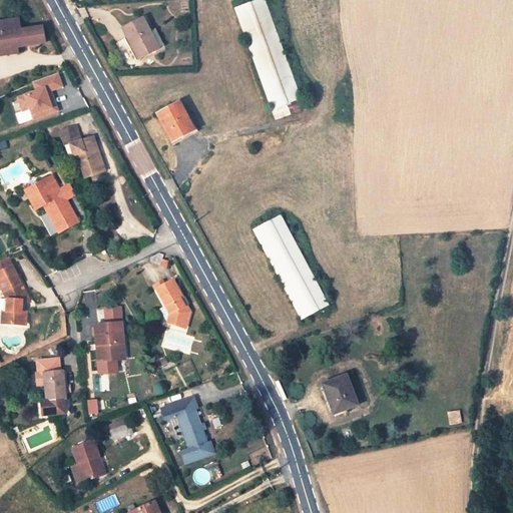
[(263,0),(260,0),(234,9),(275,120),(303,109),(298,95),(263,0)]
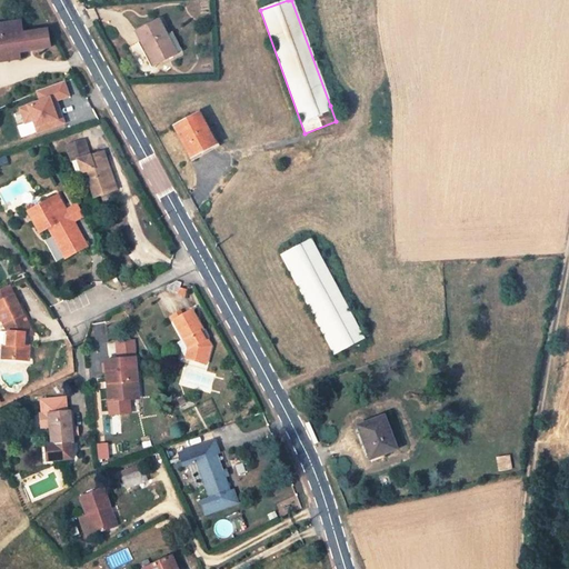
[(176,53),(158,21),(136,32),(153,66),(176,53)]
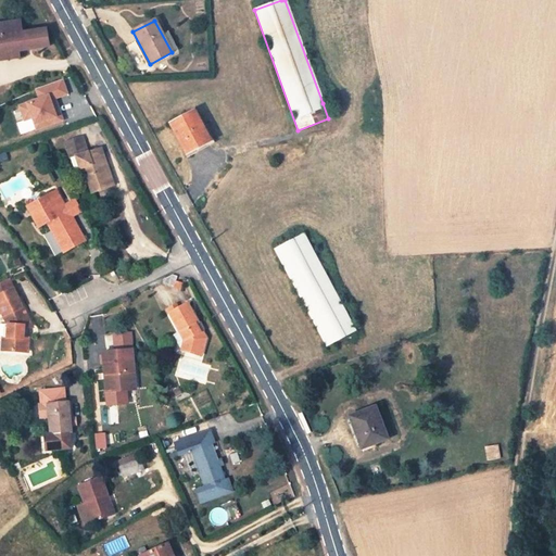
[(46,30),(24,34),(23,22),(0,24),(0,54),(17,52),(49,48),(46,30)]
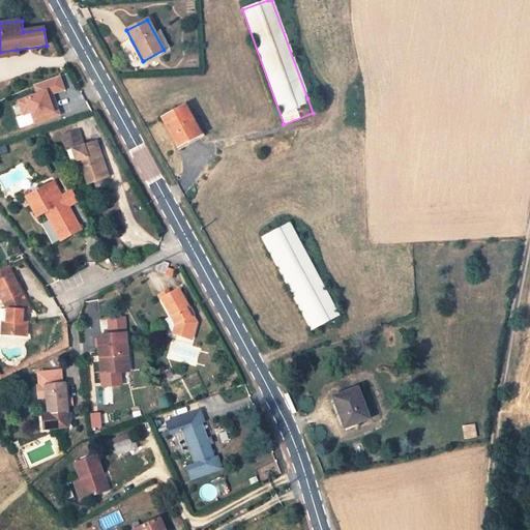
[(17,50),(0,52),(0,59),(18,57),(17,50)]
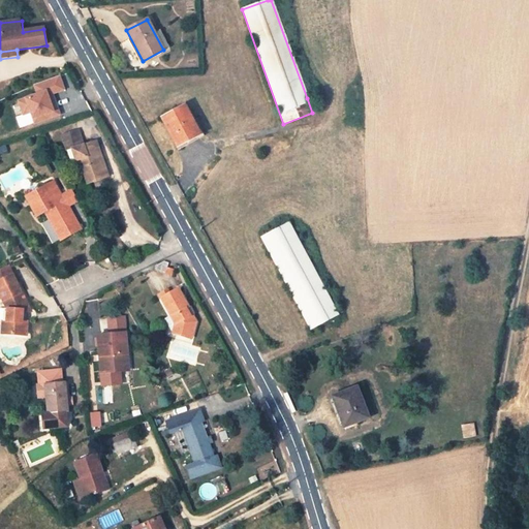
[(62,75),(33,84),(36,94),(18,99),(22,117),(31,114),(34,124),(58,118),(52,95),(66,91),(62,75)]
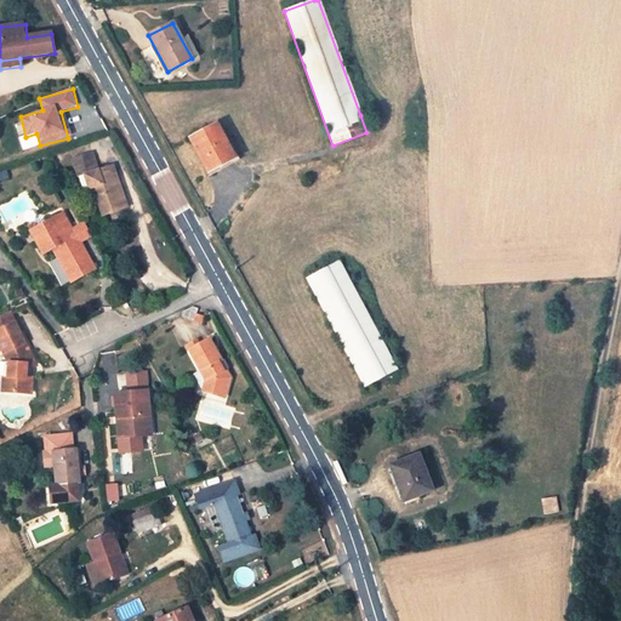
[(360,115),(366,132),(372,131),(366,113),(360,115)]
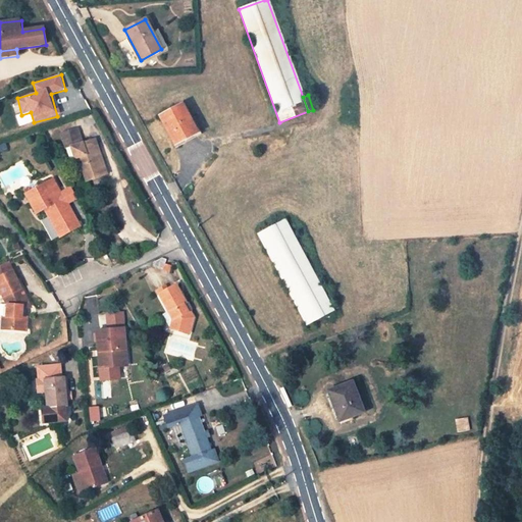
[(197,134),(181,106),(161,117),(175,146),(197,134)]
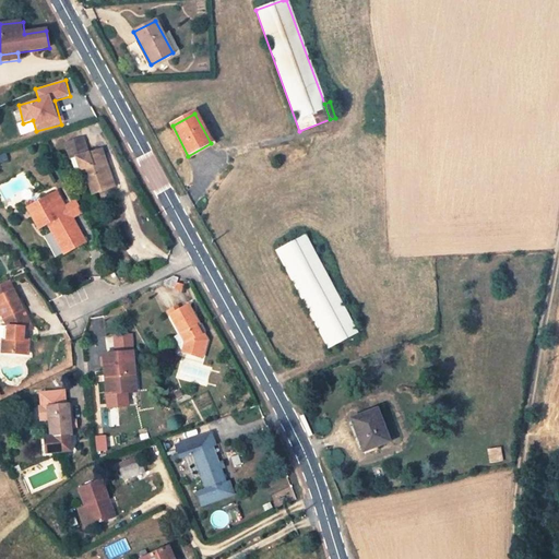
[(83,138),(67,143),(70,152),(86,146),(83,138)]
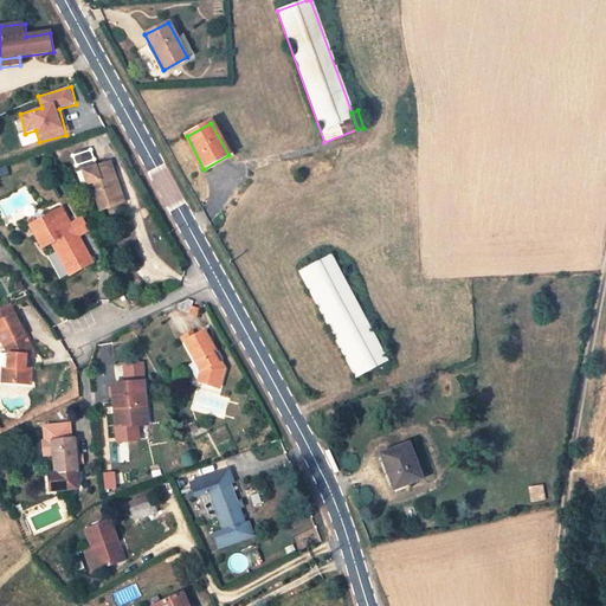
[(91,189),(96,201),(98,201),(103,199),(108,210),(126,202),(111,165),(98,171),(94,159),(76,165),(81,180),(86,178),(91,189)]
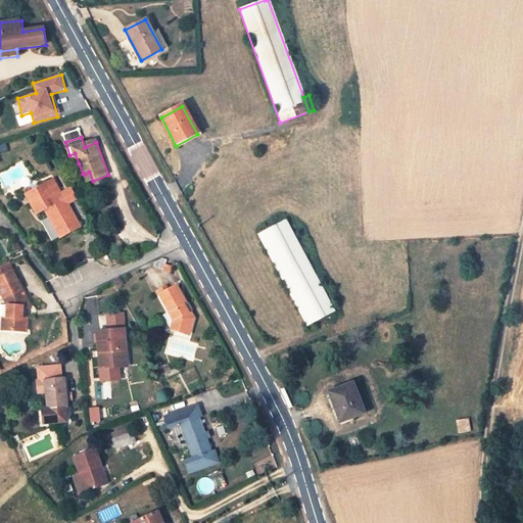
[(79,163),(75,153),(69,155),(73,165),(79,163)]
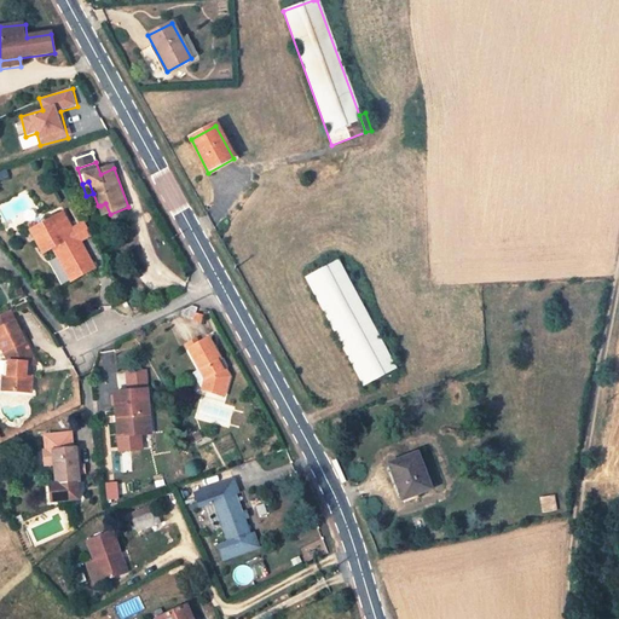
[(63,213),(32,231),(42,250),(50,246),(56,256),(61,253),(75,278),(94,268),(86,253),(82,255),(76,246),(70,233),(75,231),(63,213)]
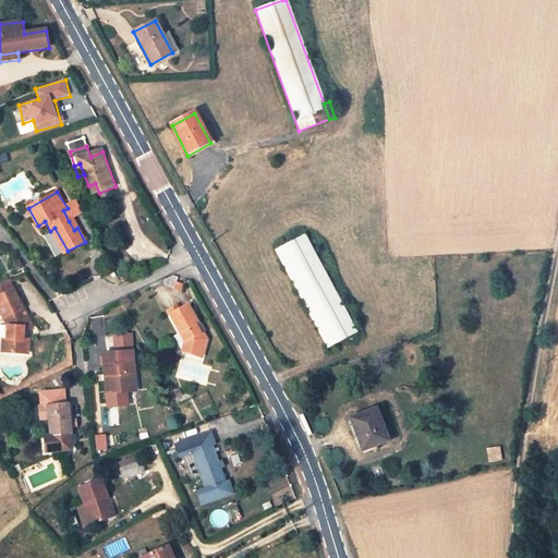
[(82,214),(76,203),(68,208),(63,210),(69,221),(82,214)]
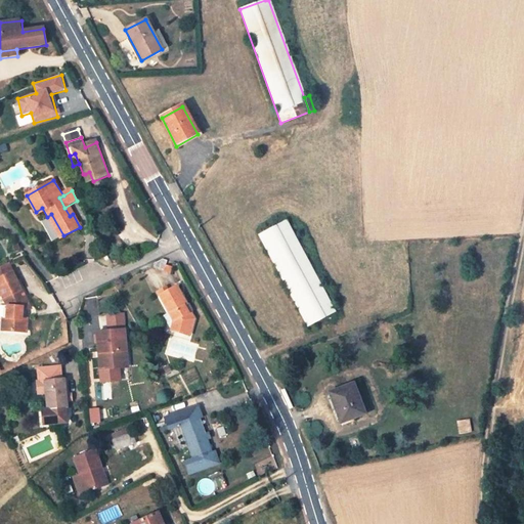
[(47,217),(59,238),(63,235),(51,214),(47,217)]
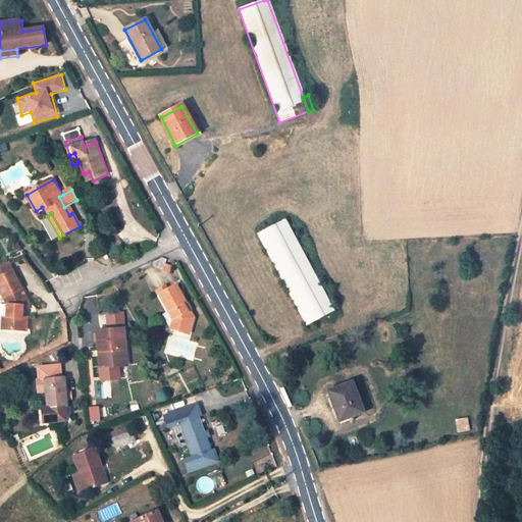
[(331,312),(283,221),(257,236),(306,324),(323,316),(331,312)]
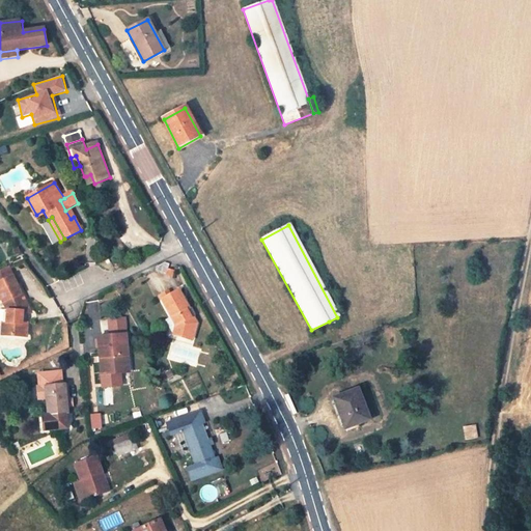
[(8,266),(0,270),(0,278),(11,273),(8,266)]
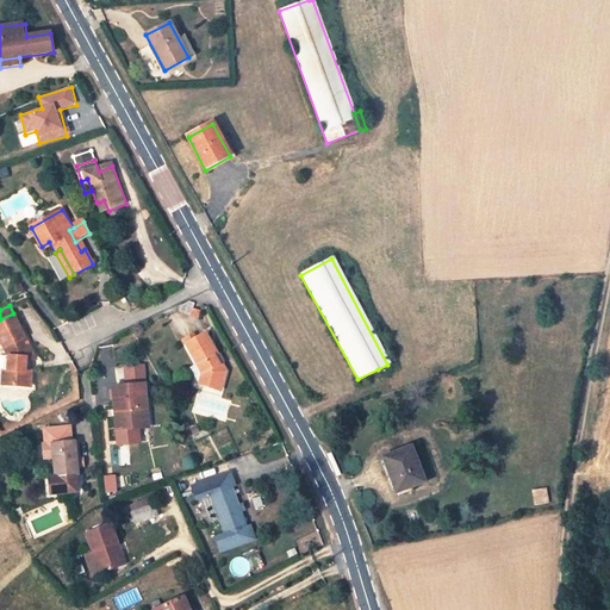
[(0,319),(0,343),(2,342),(10,355),(8,369),(2,369),(4,384),(30,385),(30,371),(25,371),(25,358),(36,359),(19,324),(13,313),(0,319)]
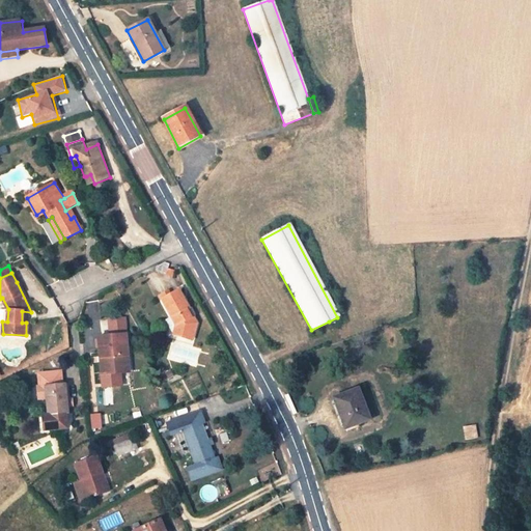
[(180,287),(171,292),(171,291),(169,288),(158,294),(175,325),(172,336),(185,339),(187,331),(196,334),(199,323),(194,313),(190,315),(188,309),(190,308),(180,287)]
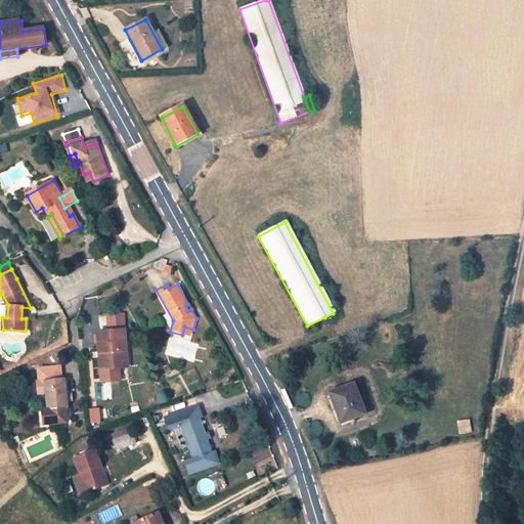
[(336,319),(333,313),(324,317),(328,323),(336,319)]
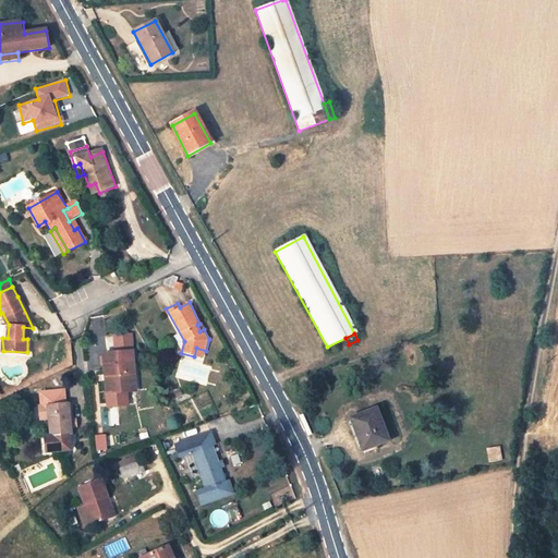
[(196,348),(194,356),(203,360),(206,351),(196,348)]
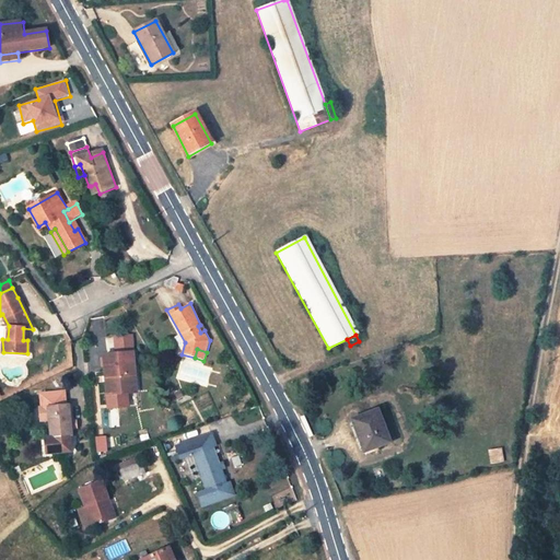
[(104,356),(108,399),(127,397),(126,388),(137,387),(133,353),(104,356)]
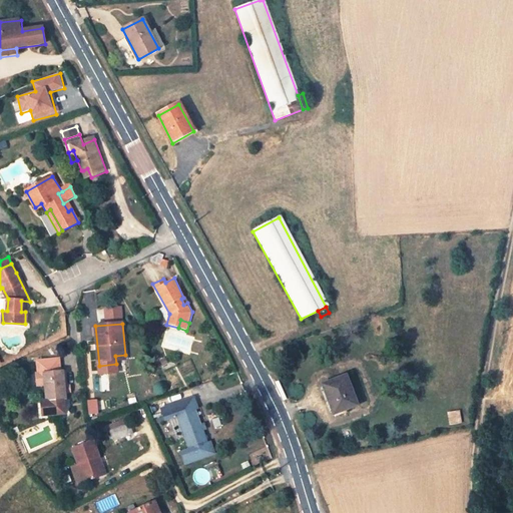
[(126,363),(125,355),(115,356),(116,364),(126,363)]
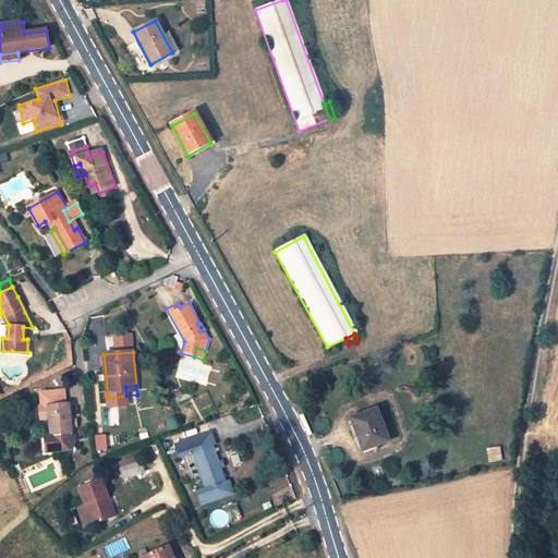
[(62,392),(46,395),(43,395),(43,396),(44,405),(41,407),(41,419),(51,419),(52,436),(47,436),(49,451),(71,449),(70,434),(71,434),(68,404),(63,404),(62,392)]
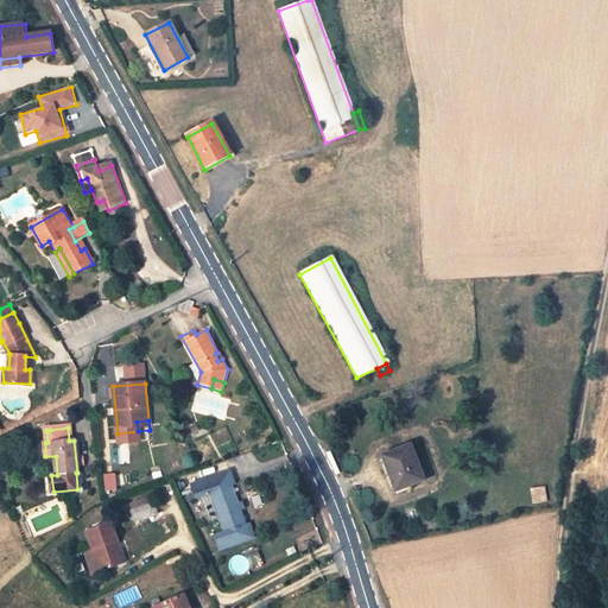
[(422,480),(409,447),(381,457),(394,491),(422,480)]
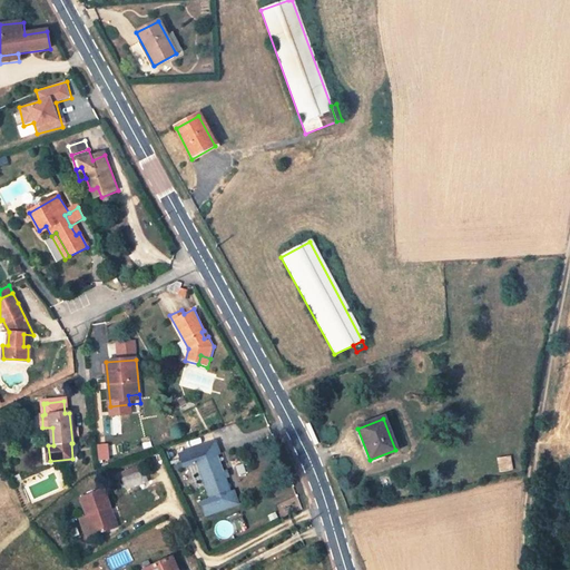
[(205,484),(210,499),(202,501),(207,516),(239,503),(234,490),(231,491),(218,455),(222,454),(216,442),(188,453),(182,455),(186,468),(188,467),(196,488),(205,484)]
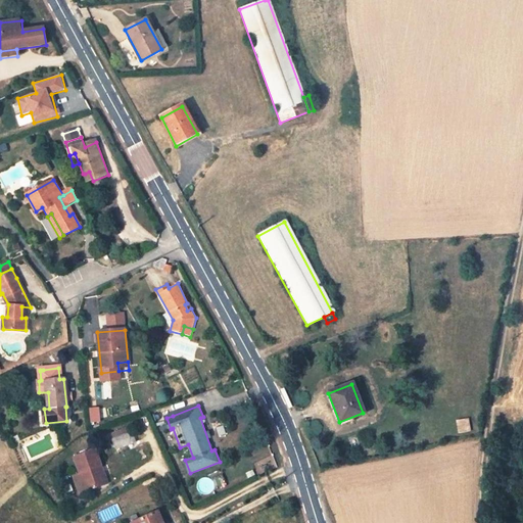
[(469,431),(466,421),(457,423),(459,434),(469,431)]
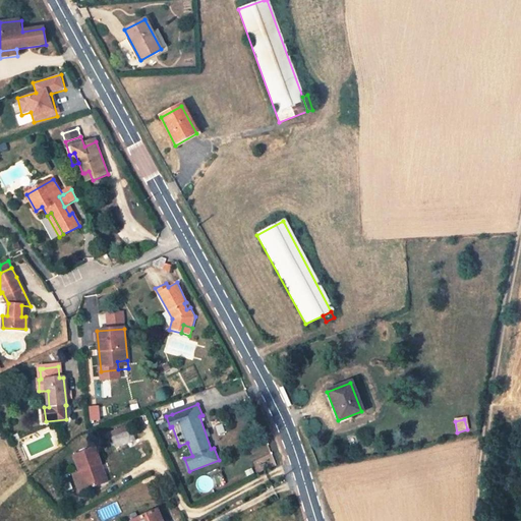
[(132,428),(111,438),(116,449),(137,439),(132,428)]
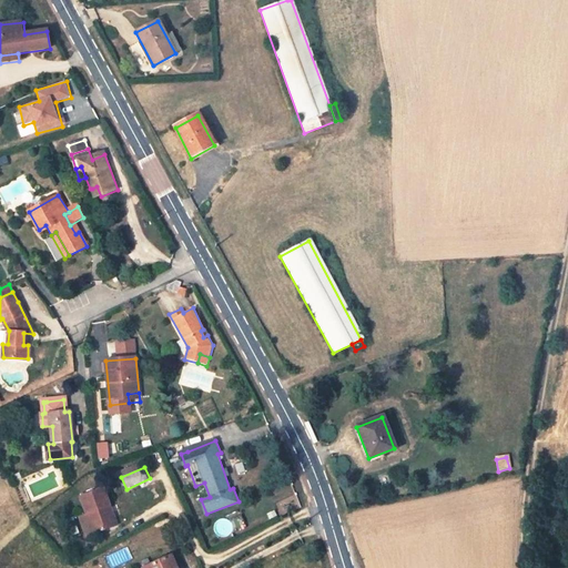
[(89,508),(97,530),(120,523),(107,486),(79,495),(85,510),(89,508)]
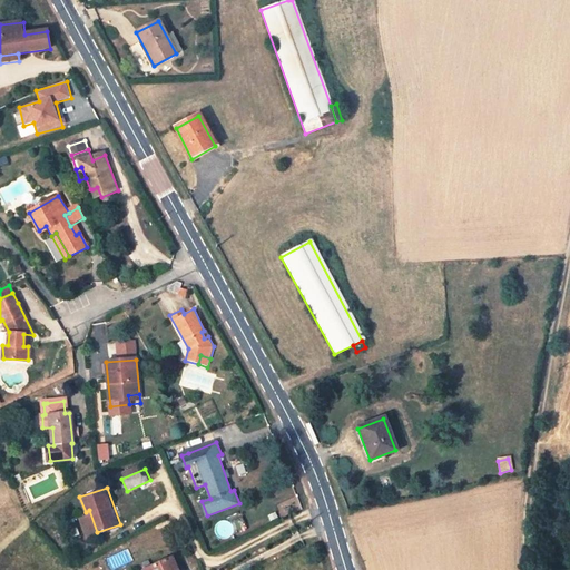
[(177,569),(170,553),(146,564),(140,567),(141,569),(177,569)]
